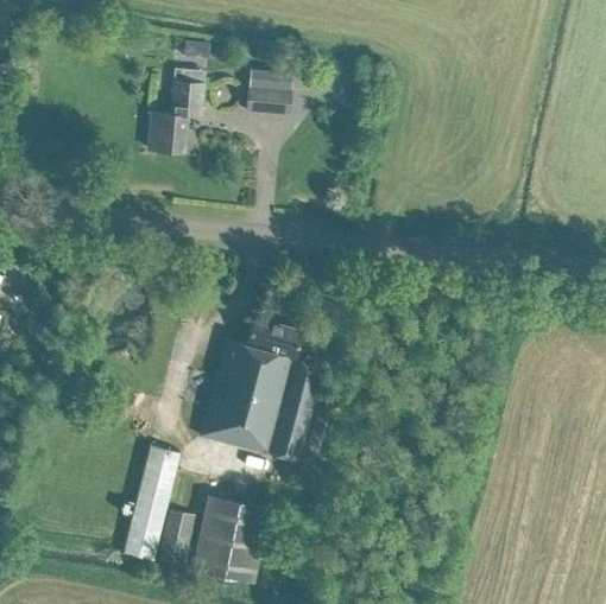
[(193,53),(216,53),(216,39),(194,39),(193,53)]
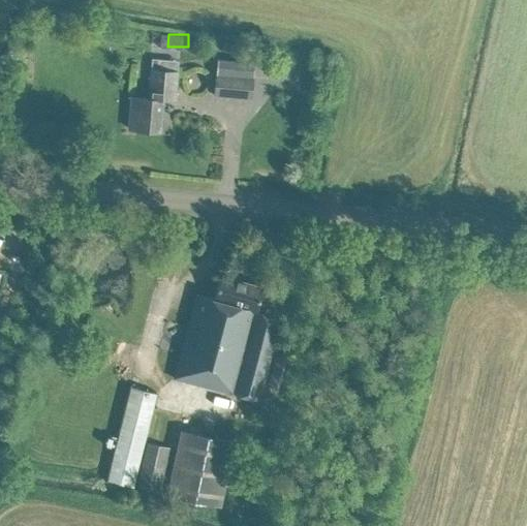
[(176,103),(179,72),(152,70),(149,100),(132,99),(130,130),(160,133),(162,101),(176,103)]
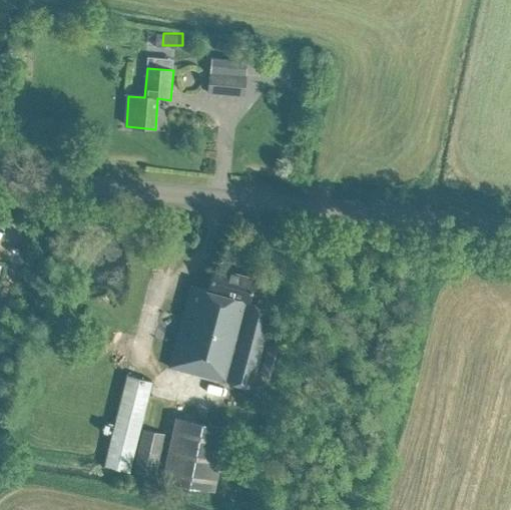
[(243,97),(245,77),(209,74),(208,94),(243,97)]
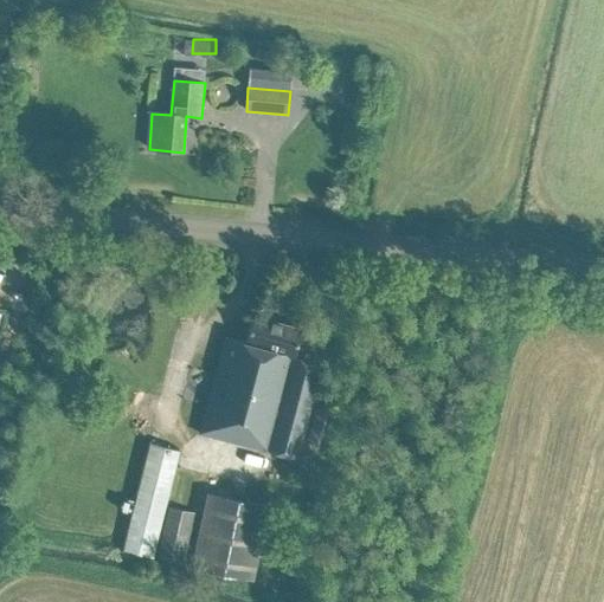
[(294,357),(301,331),(252,318),(245,345),(225,340),(200,435),(297,460),(322,366),(294,357)]
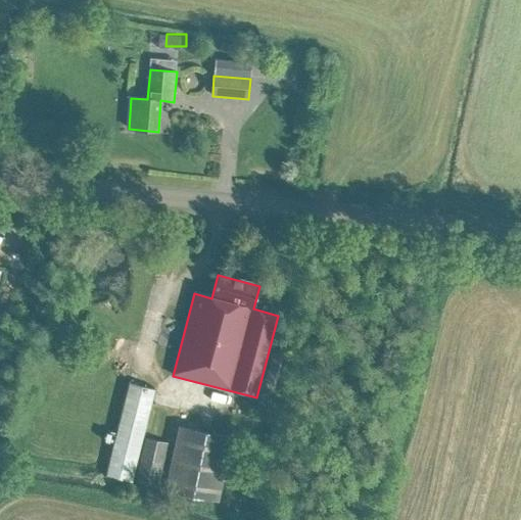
[(283,387),(290,357),(273,352),(265,383),(283,387)]
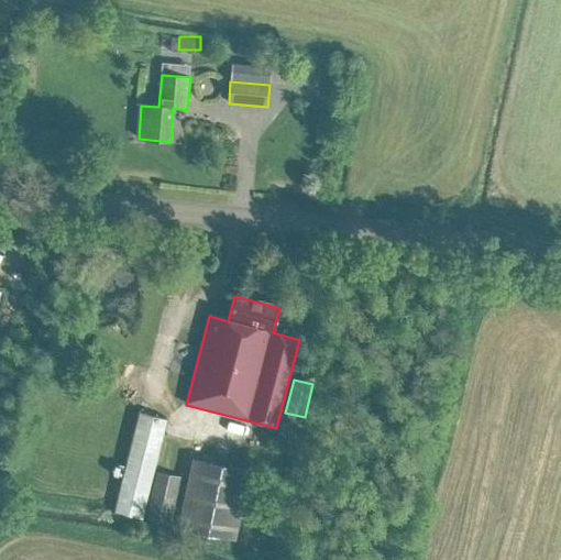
[(114,513),(142,520),(167,420),(139,414),(114,513)]
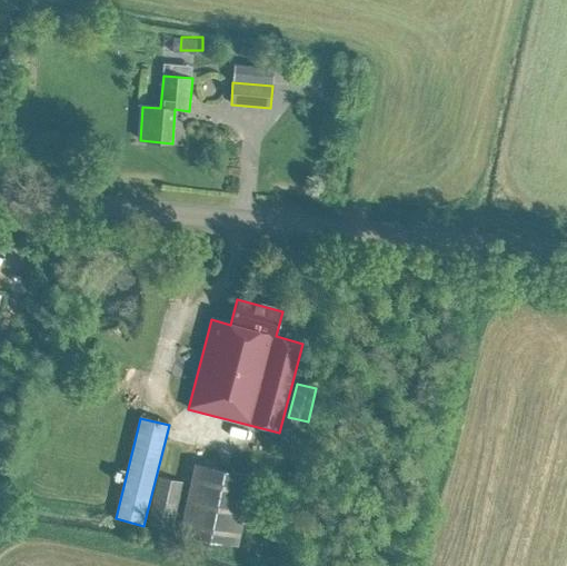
[(197,463),(191,489),(181,533),(238,546),(254,475),(197,463)]
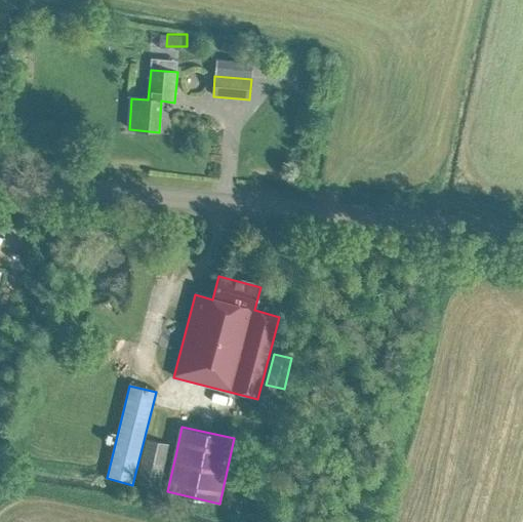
[(142,462),(135,486),(159,491),(165,466),(168,446),(146,441),(142,462)]
